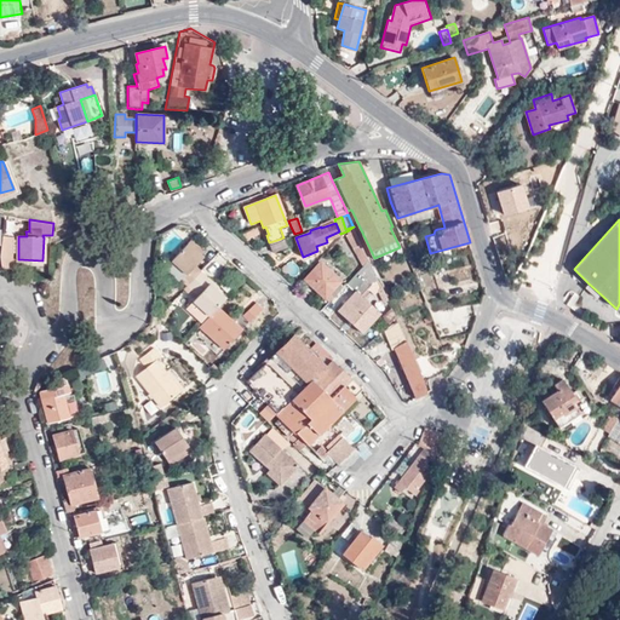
[(354,227),(349,230),(351,235),(349,236),(363,267),(369,260),(354,227)]
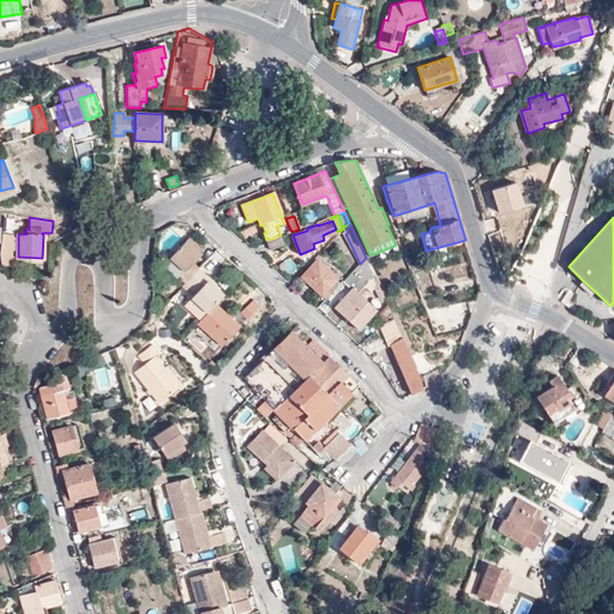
[(248,236),(257,233),(254,227),(236,234),(245,241),(250,239),(248,236)]
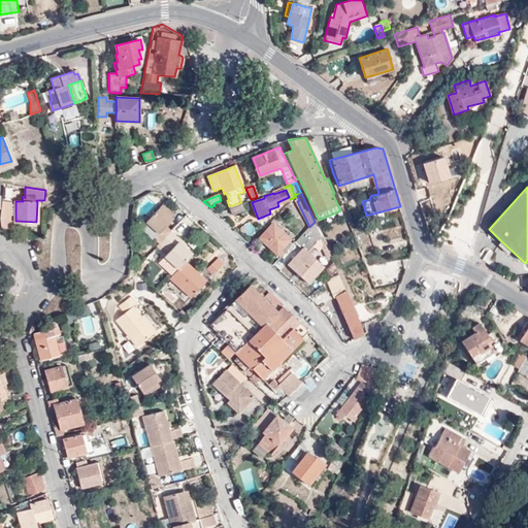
[(10,228),(12,202),(3,201),(1,220),(3,228),(10,228)]
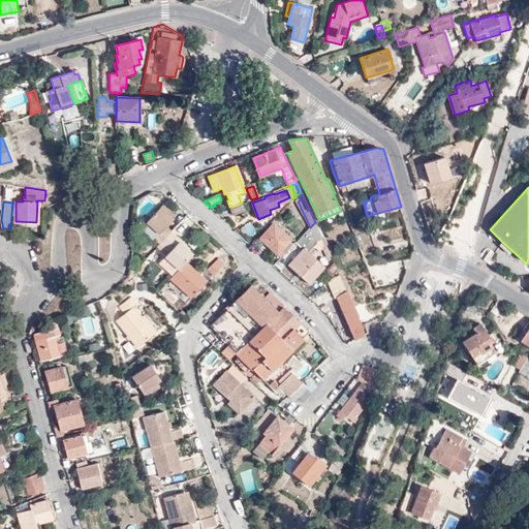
[(230,209),(232,216),(246,211),(243,204),(230,209)]
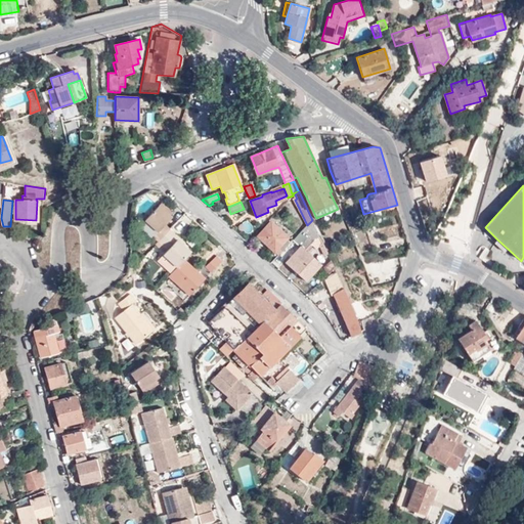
[(159,207),(170,216),(173,213),(162,203),(159,207)]
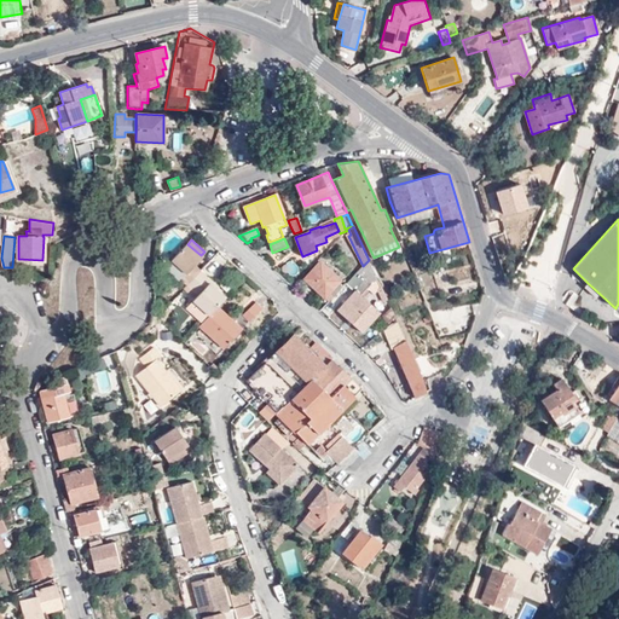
[(189,287),(202,272),(195,266),(203,256),(201,255),(187,244),(173,261),(187,275),(183,281),(189,287)]
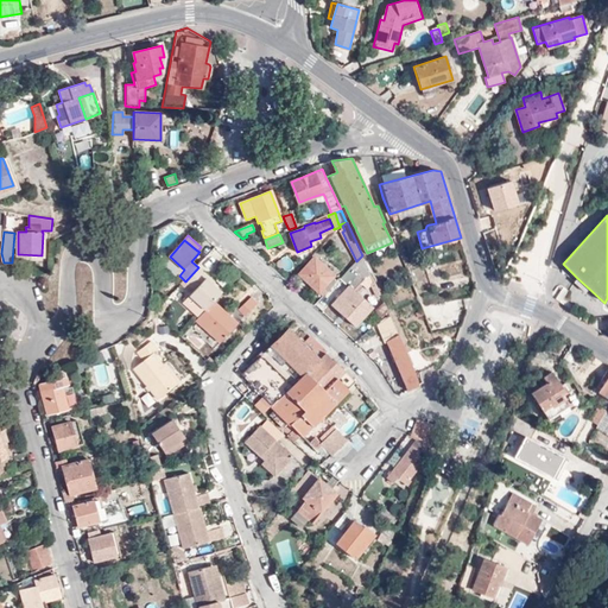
[(362,255),(356,261),(340,277),(349,286),(333,304),(358,325),(374,306),(355,290),(361,284),(371,274),(362,255)]
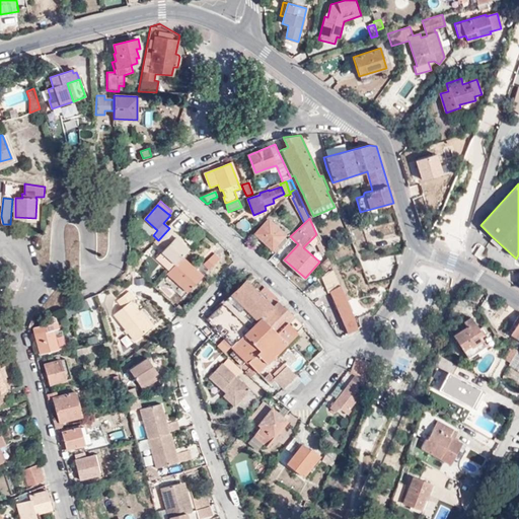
[(151,236),(153,235),(157,230),(145,219),(139,225),(151,236)]
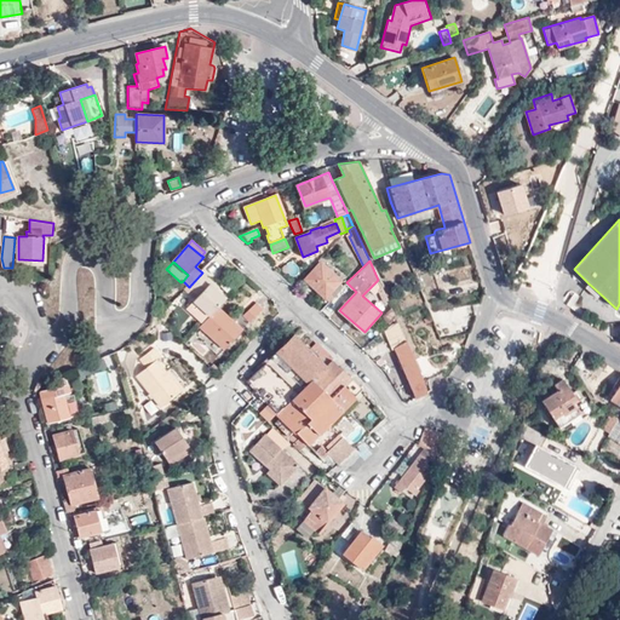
[(306,279),(329,300),(337,292),(334,288),(338,285),(342,281),(332,273),(321,262),(306,279)]
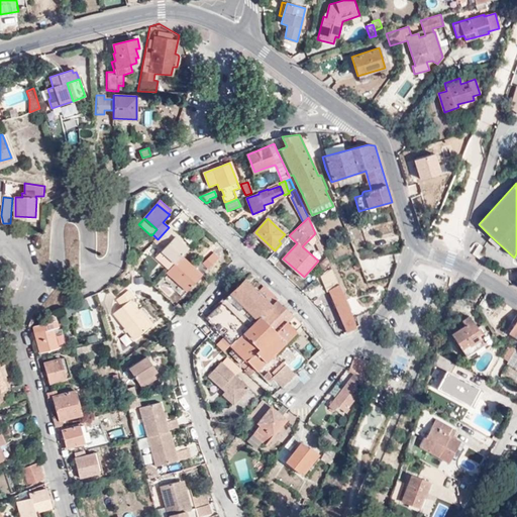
[(281,223),(277,227),(285,234),(288,229),(281,223)]
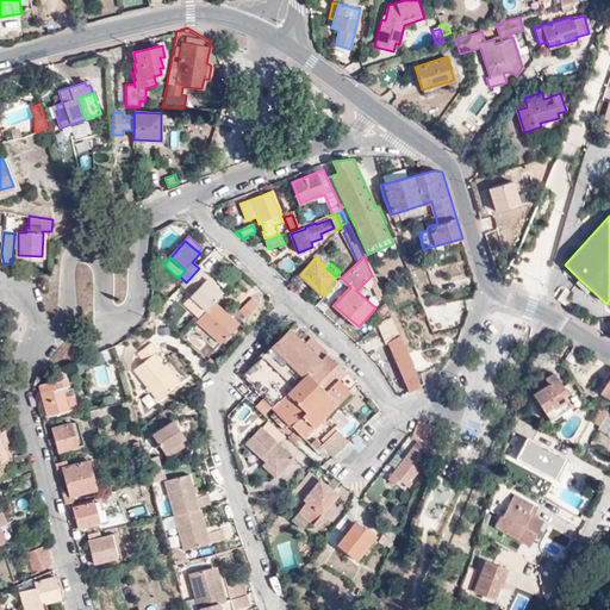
[(209,277),(199,268),(186,282),(195,291),(193,294),(184,305),(198,318),(195,321),(198,322),(213,304),(223,293),(207,280),(209,277)]
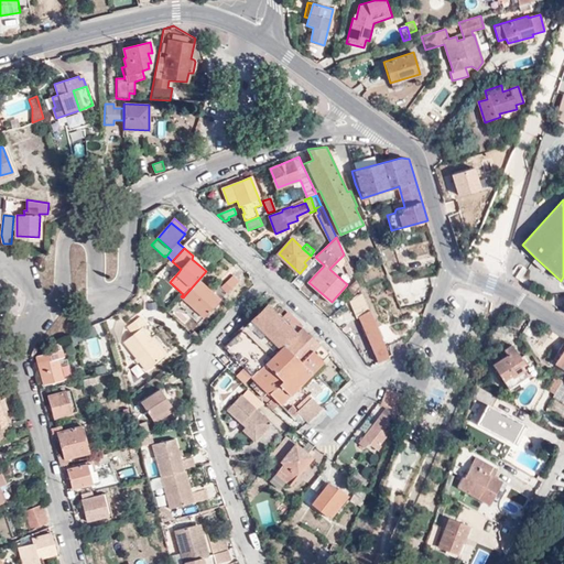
[(345,264),(350,275),(353,274),(344,255),(335,263),(342,268),(345,264)]
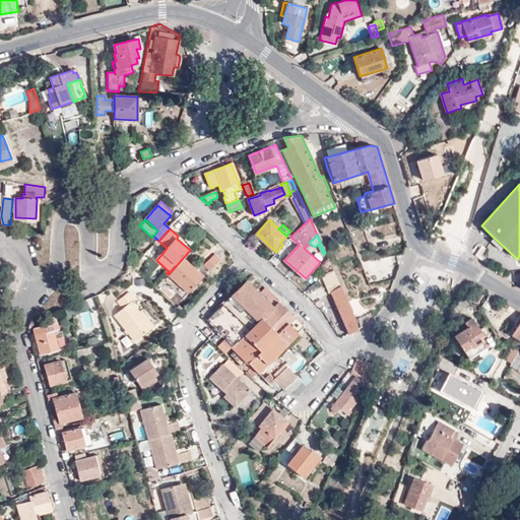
[(500,250),(504,247),(494,238),(491,242),(500,250)]
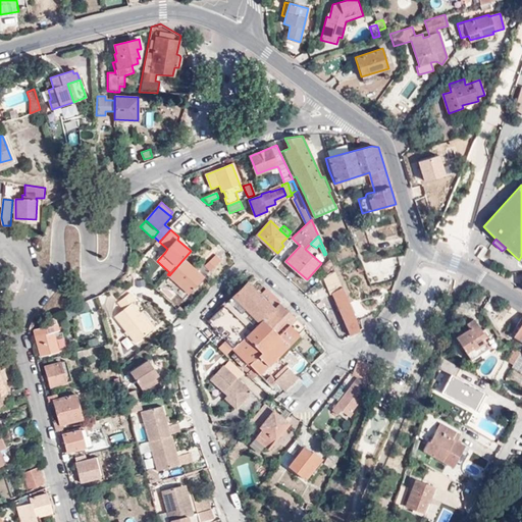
[(159,242),(157,244),(165,252),(167,249),(159,242)]
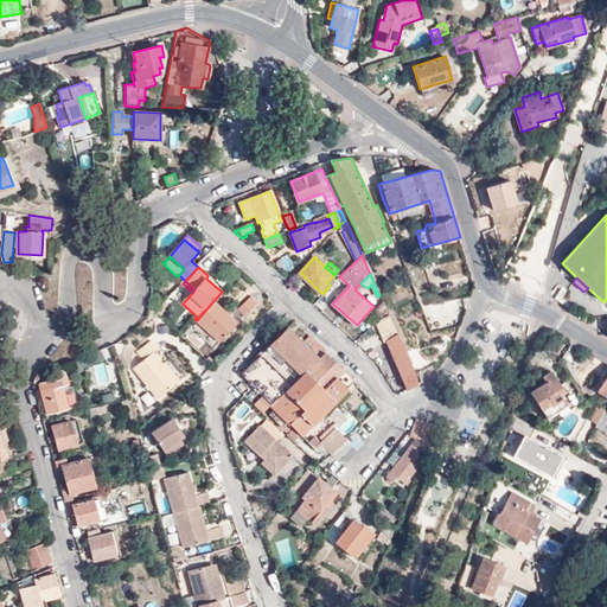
[(244,315),(256,302),(250,296),(237,310),(244,315)]
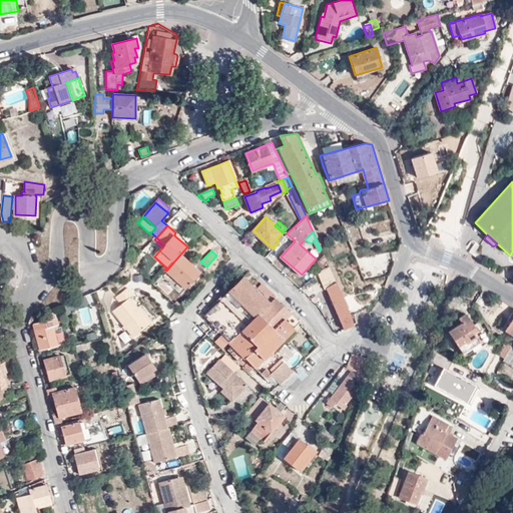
[(379,265),(393,261),(391,251),(377,254),(379,265)]
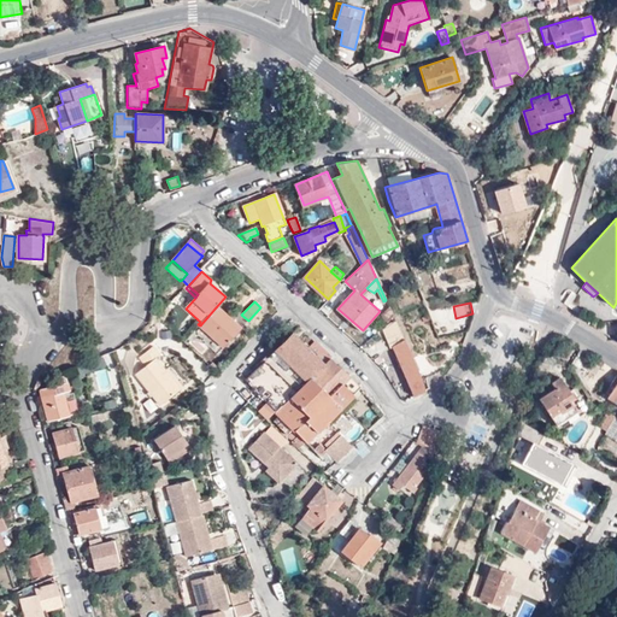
[(216,307),(200,325),(225,348),(242,329),(216,307)]
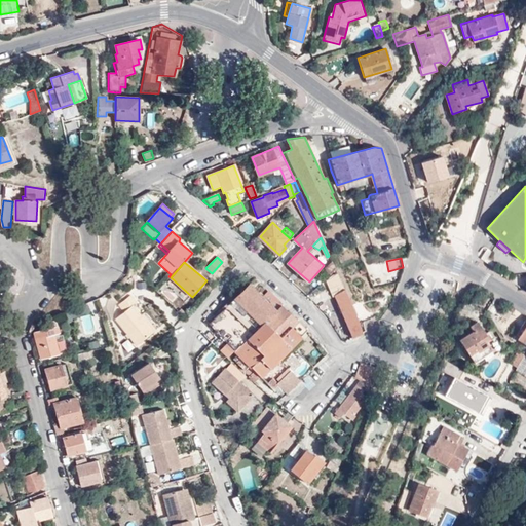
[(332,262),(326,268),(331,274),(336,270),(332,262)]
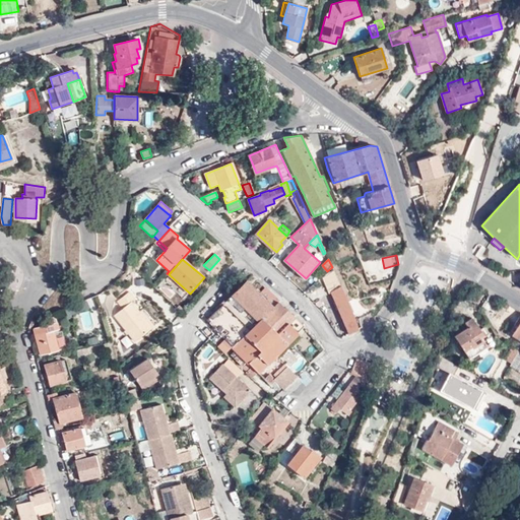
[(332,267),(322,276),(325,284),(338,279),(332,267)]
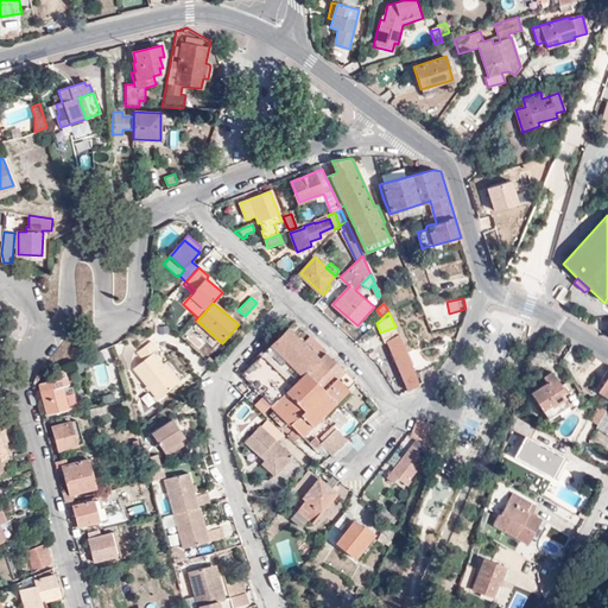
[(576,321),(575,325),(595,339),(601,320),(576,321)]
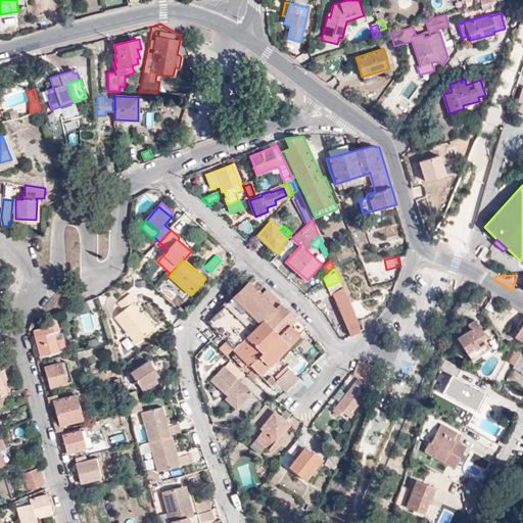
[(333,295),(351,336),(362,331),(340,281),(327,286),(331,295),(333,295)]
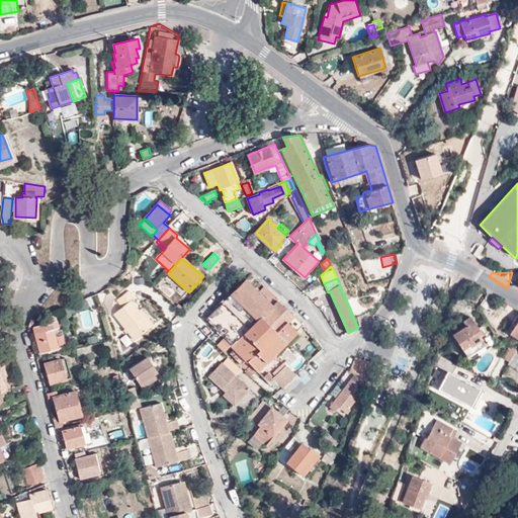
[(258,292),(245,280),(206,320),(236,349),(247,360),(258,370),(299,328),(303,324),(264,286),(258,292)]
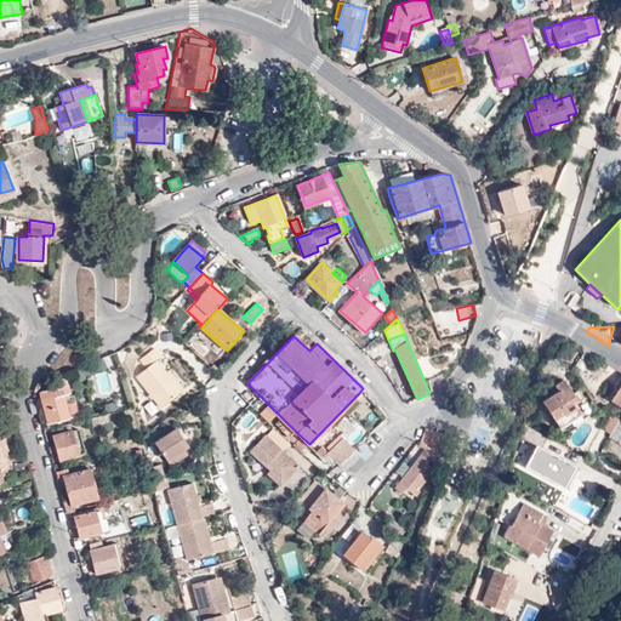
[(141,368),(132,347),(117,353),(126,374),(141,368)]
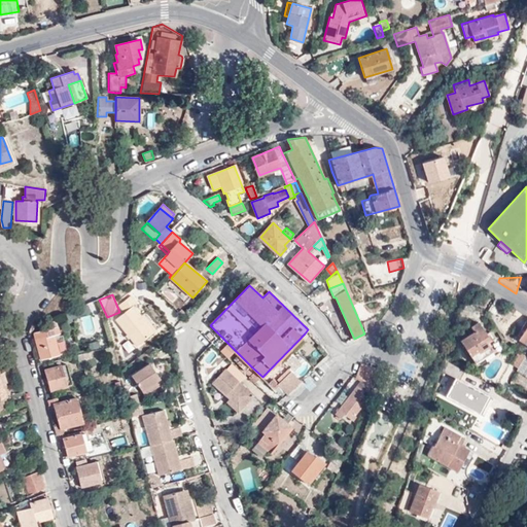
[(134,308),(137,305),(132,297),(119,307),(125,314),(116,320),(136,347),(153,335),(134,308)]
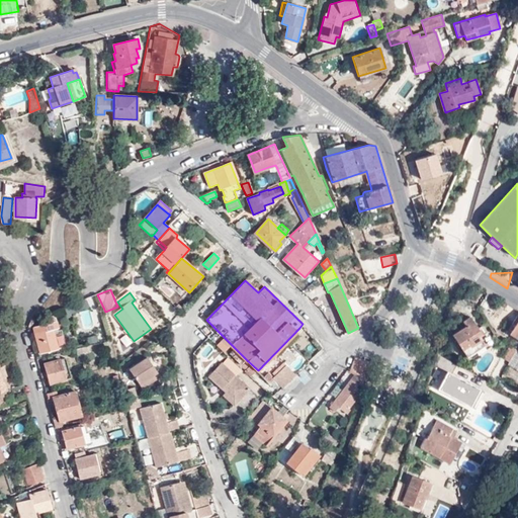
[(66,317),(71,316),(70,314),(85,309),(82,299),(63,307),(66,317)]
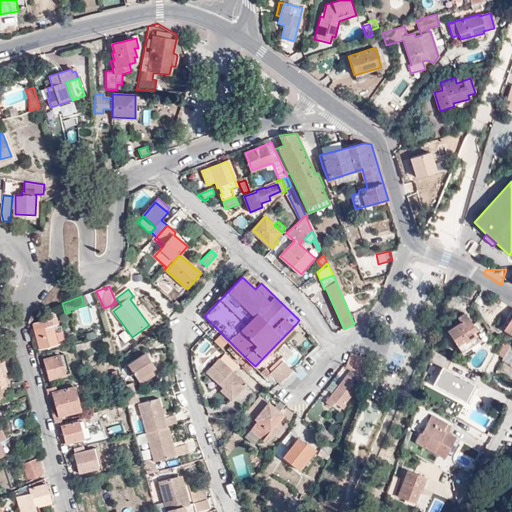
[(446,303),(464,308),(465,304),(469,305),(470,301),(447,296),(446,303)]
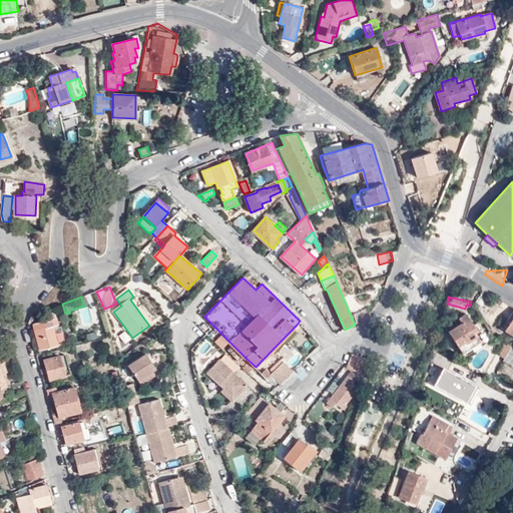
[(41,349),(57,345),(57,344),(65,342),(61,325),(58,326),(54,312),(39,316),(40,321),(34,323),(41,349)]
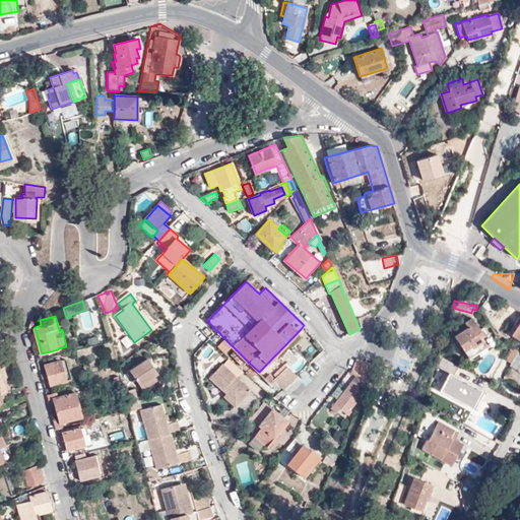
[(455,336),(464,350),(472,344),(474,347),(483,341),(481,338),(485,336),(472,318),(465,322),(468,327),(455,336)]
